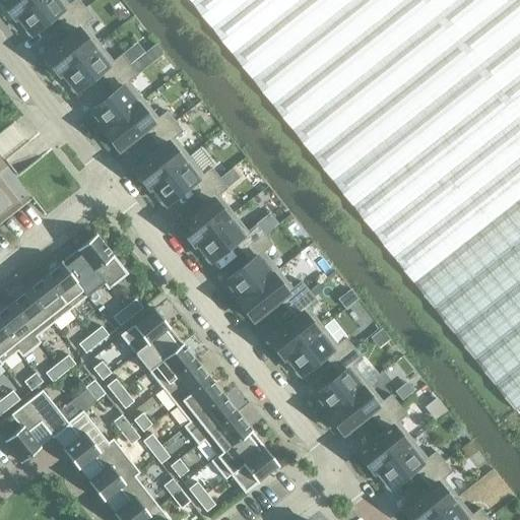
[(0,0),(0,1),(13,18),(37,0),(0,0)]
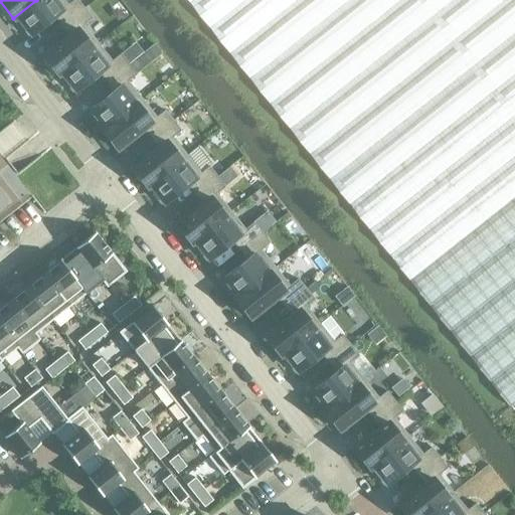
[(72,0),(61,9),(54,0),(36,0),(13,18),(14,19),(16,17),(21,23),(19,25),(27,35),(29,33),(31,35),(54,16),(62,25),(83,8),(77,0),(72,0)]
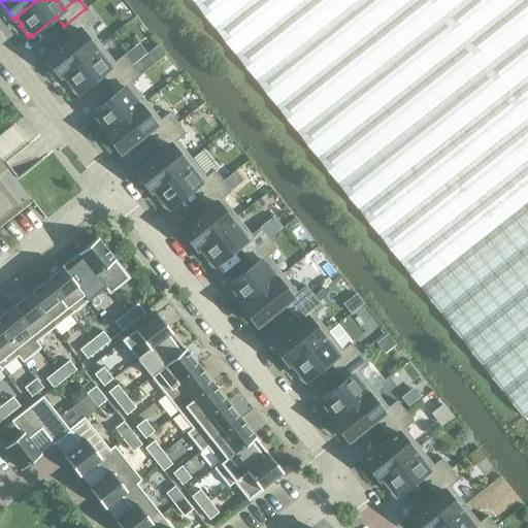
[(527,0),(193,0),(524,417),(527,414),(527,0)]
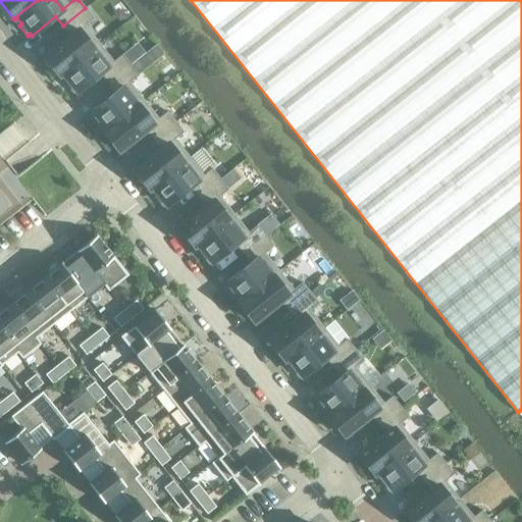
[(44,56),(58,75),(93,48),(79,30),(93,18),(85,8),(63,25),(70,36),(44,56)]
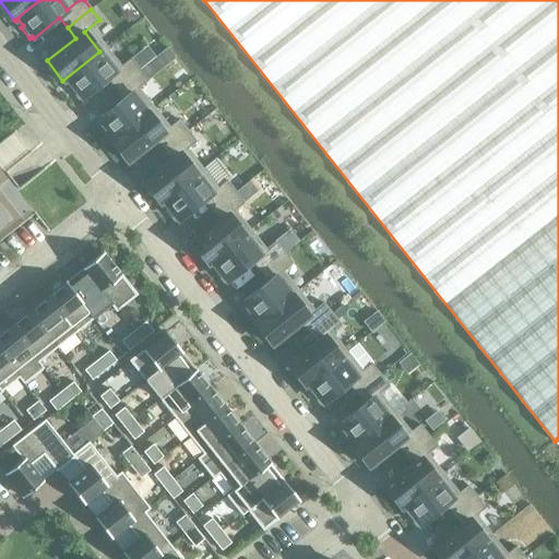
[(99,51),(62,81),(63,82),(67,80),(72,86),(69,88),(78,98),(80,97),(82,98),(107,79),(116,88),(140,70),(131,59),(116,71),(99,51)]
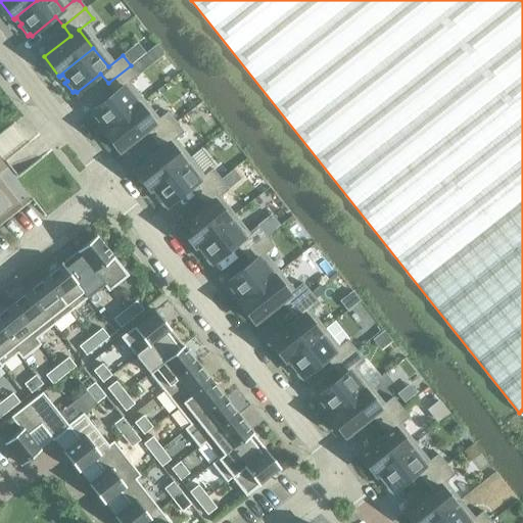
[(103,132),(103,133),(139,105),(124,87),(138,76),(131,65),(108,83),(115,92),(91,111),(93,113),(91,115),(98,125),(101,124),(106,130),(103,132)]
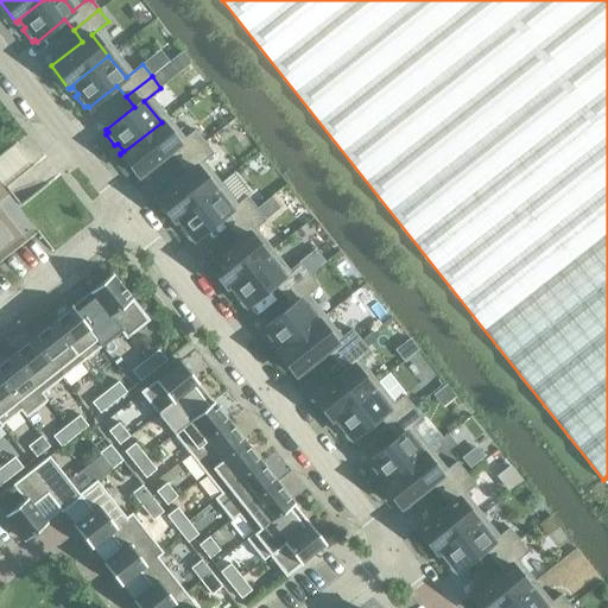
[(162,122),(120,154),(138,176),(169,152),(178,163),(204,143),(195,131),(178,144),(162,122)]
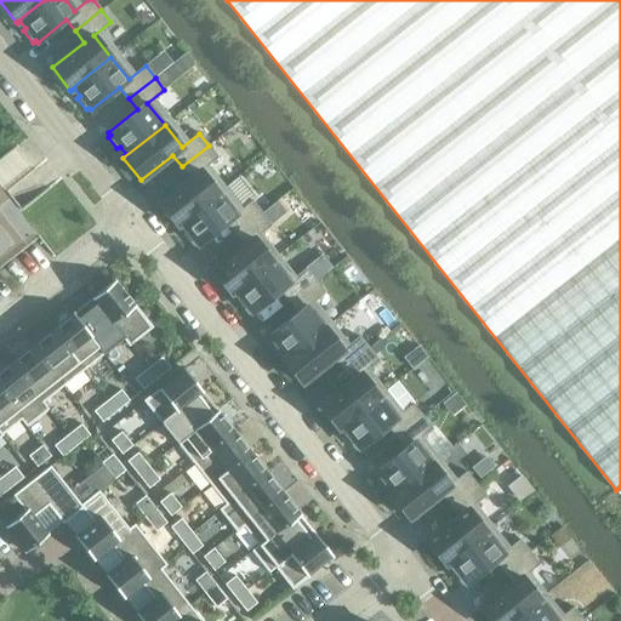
[(209,146),(182,166),(191,177),(159,203),(176,226),(218,193),(200,171),(218,158),(209,146)]
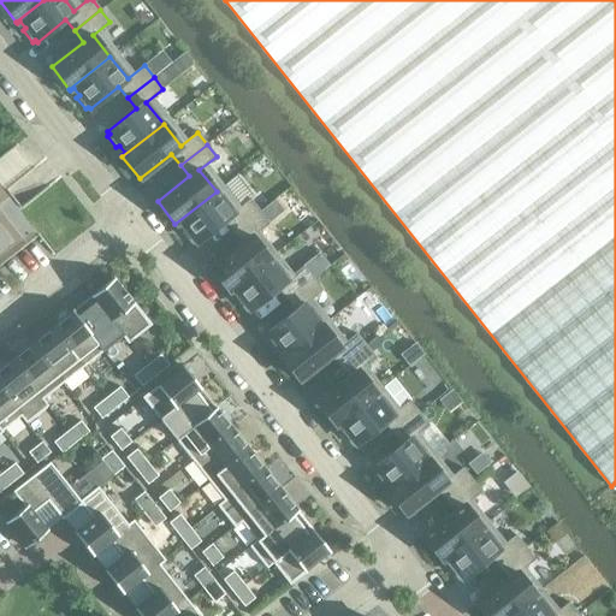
[(234,213),(217,191),(175,224),(176,224),(179,221),(185,229),(183,231),(191,243),(195,241),(196,243),(225,220),(234,232),(260,211),(250,199),(234,213)]
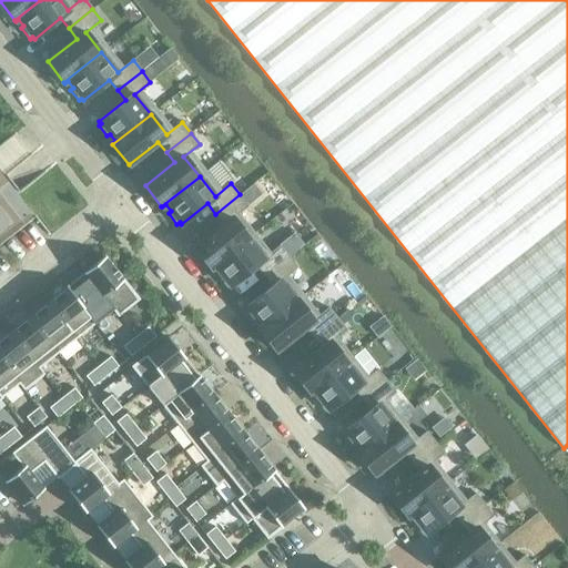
[(215,214),(223,224),(194,247),(211,267),(249,239),(233,219),(249,205),(240,194),(215,214)]
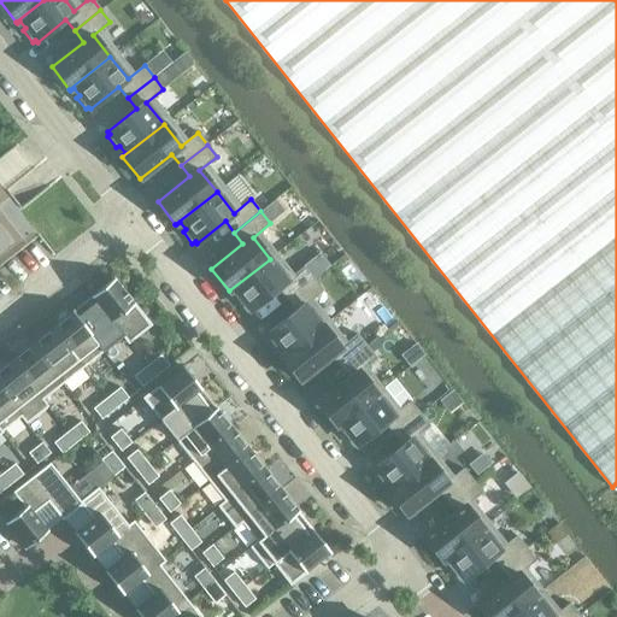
[(19,247),(0,223),(0,265),(21,250),(19,247)]
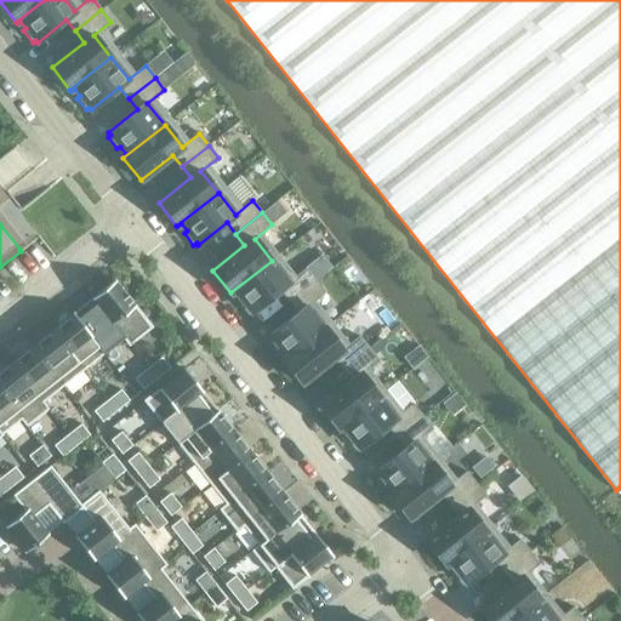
[(289,281),(272,261),(231,292),(231,294),(234,291),(240,298),(238,301),(246,313),(250,311),(251,313),(280,290),(289,302),(315,280),(306,268),(289,281)]
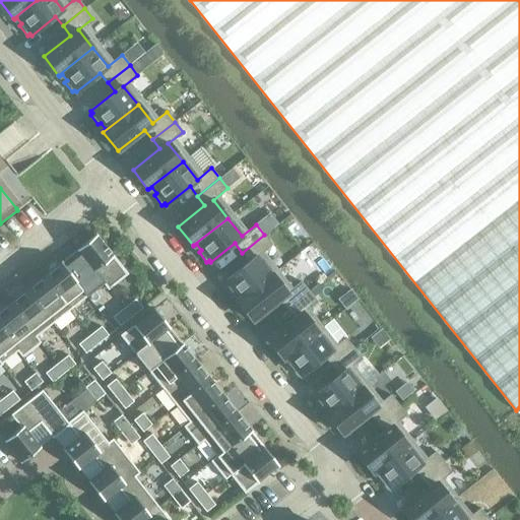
[(77,249),(109,287),(126,273),(95,235),(77,249)]
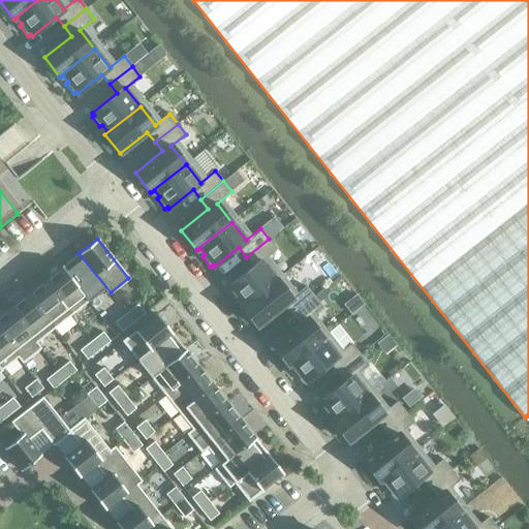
[(246,257),(253,267),(229,286),(230,287),(228,289),(237,300),(239,298),(244,304),(241,307),(242,307),(277,279),(262,260),(277,249),(269,239),(246,257)]
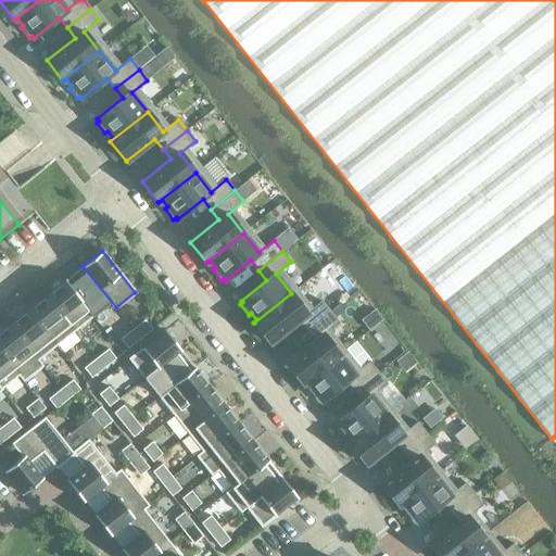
[(64,280),(92,316),(111,302),(115,308),(116,307),(83,266),(64,280)]
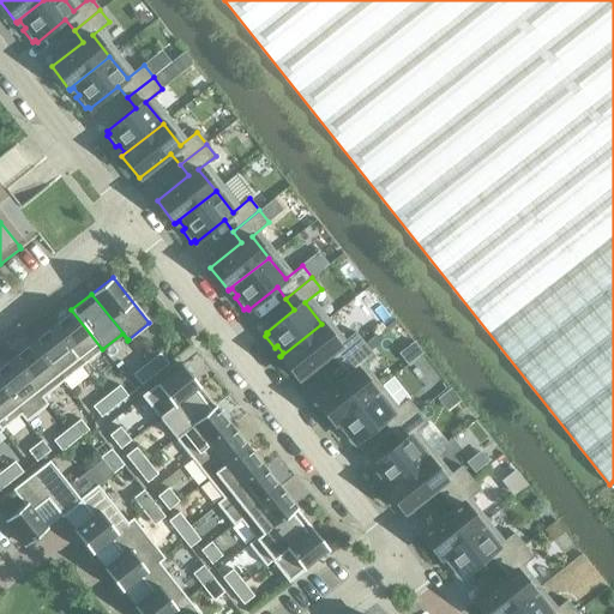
[(50,325),(82,366),(102,349),(71,309),(50,325)]
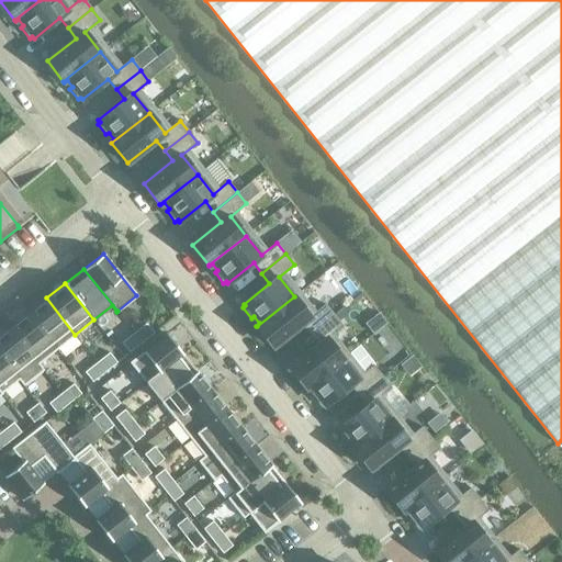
[(257,326),(272,347),(302,324),(310,334),(334,315),(325,304),(310,316),(294,296),(257,326)]
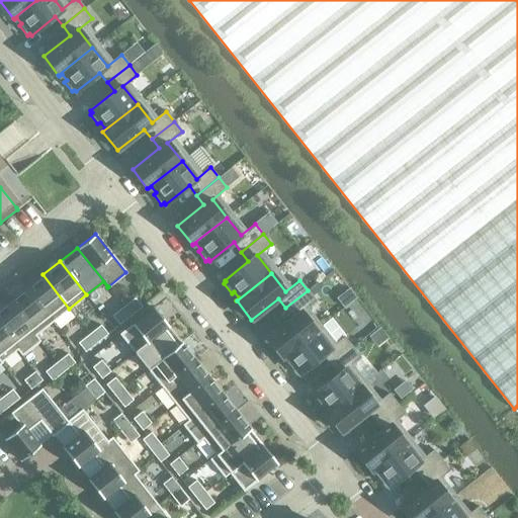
[(52,322),(69,309),(42,274),(25,288),(52,322)]
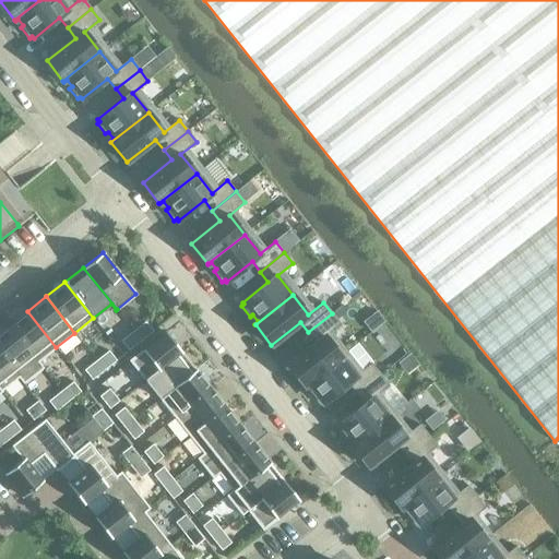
[(9,325),(43,368),(38,361),(56,347),(27,311),(9,325)]
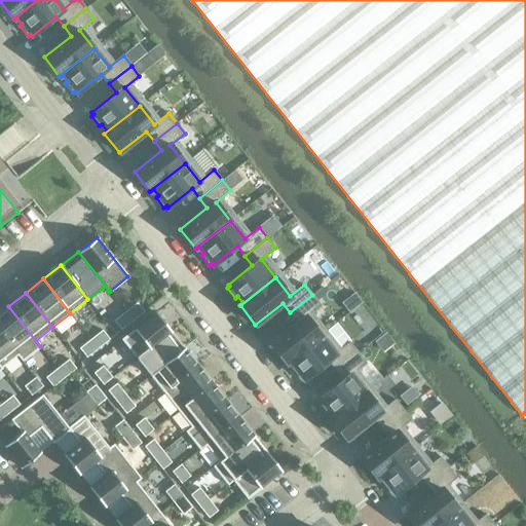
[(290,312),(298,323),(270,344),(286,363),(321,335),(306,316),(321,305),(312,295),(290,312)]
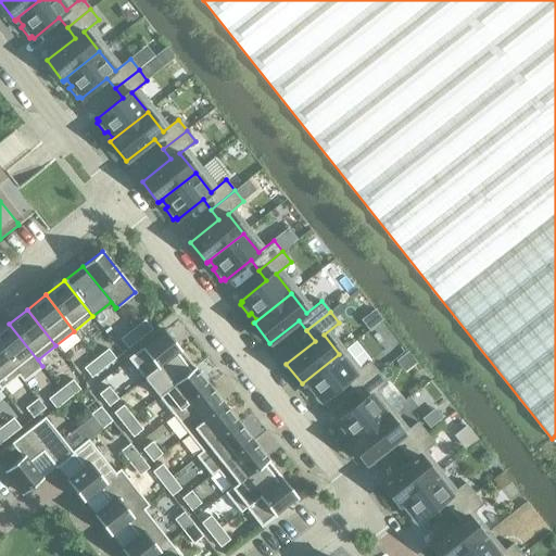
[(140,339),(152,329),(144,319),(133,329),(140,339)]
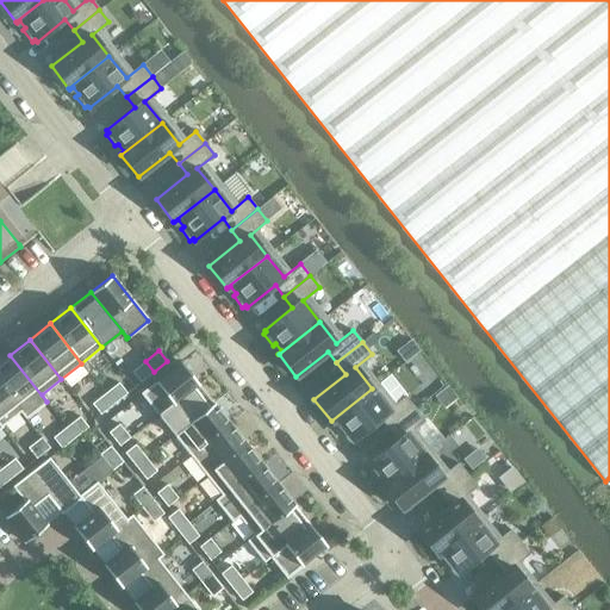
[(0,384),(26,417),(47,402),(10,355),(0,362),(0,384)]
